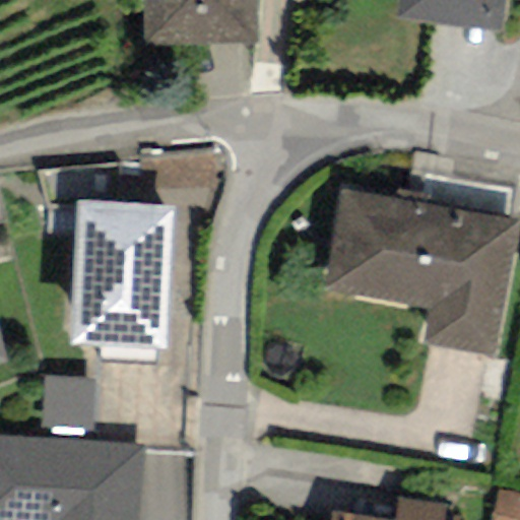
[(256,0),(143,0),(144,46),(256,45),(256,0)]
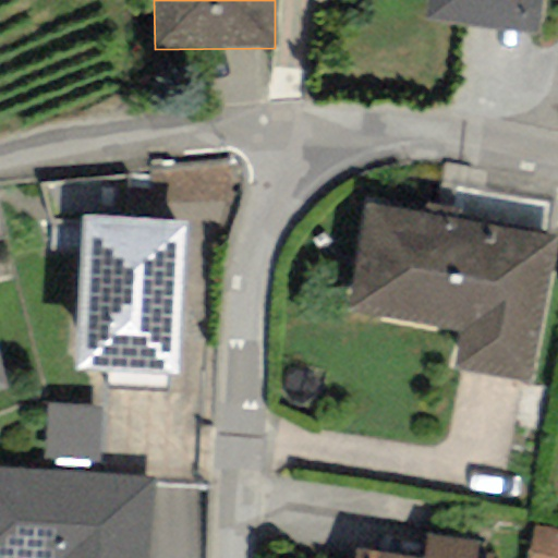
[(425,0),(423,21),(536,35),(541,0),(425,0)]
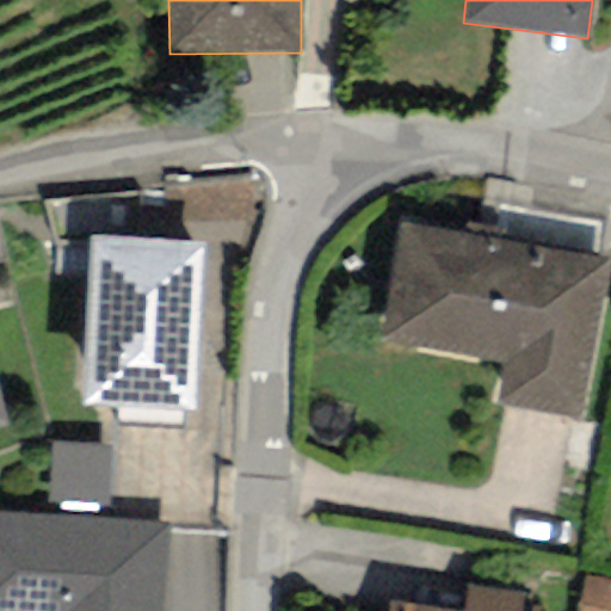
[(504,363),(495,408),(582,423),(610,259),(400,223),(380,341),(504,363)]
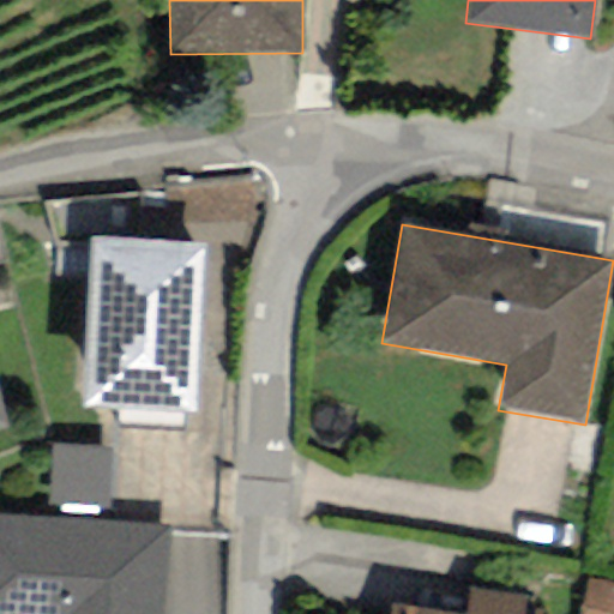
[(203,244),(90,239),(82,410),(196,415),(203,244)]
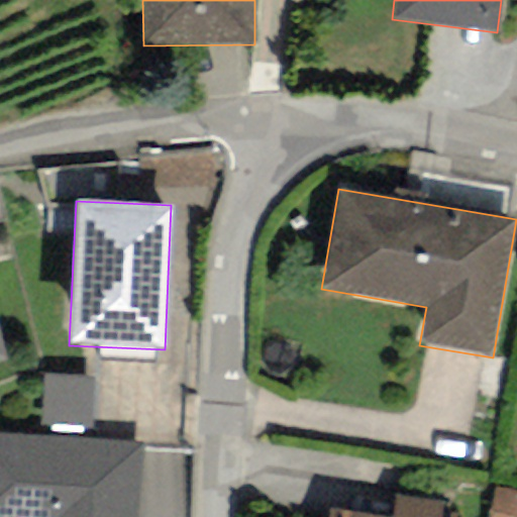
[(94,377),(42,375),(40,426),(92,428),(94,377)]
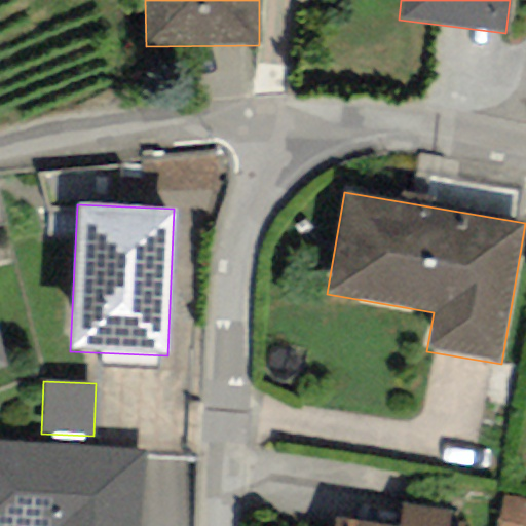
[(142,525),(146,449),(0,442),(0,525),(142,525)]
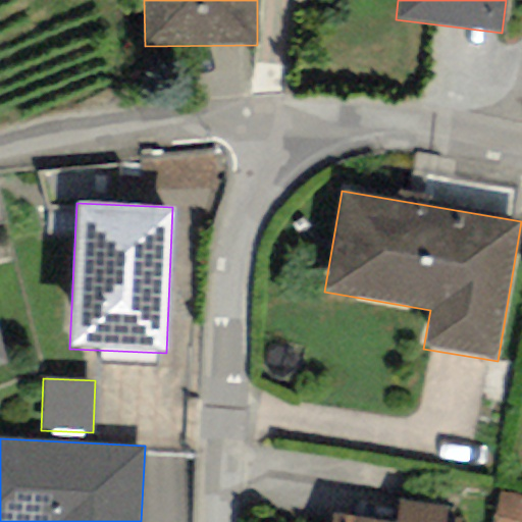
[(521,521),(521,496),(499,491),(492,521),(521,521)]
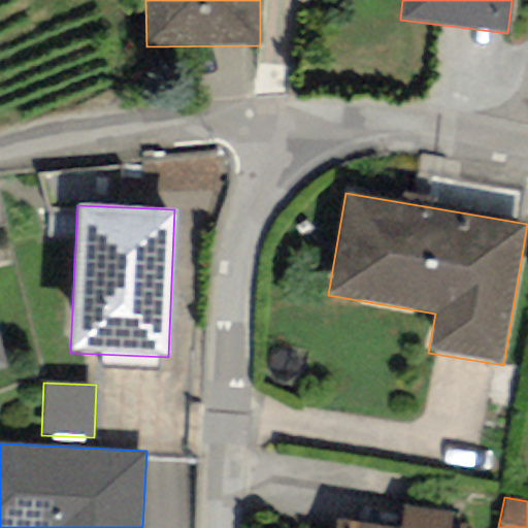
[(390,527),(336,520),(335,527),(451,527),(453,513),(405,505),(401,527),(390,527)]
